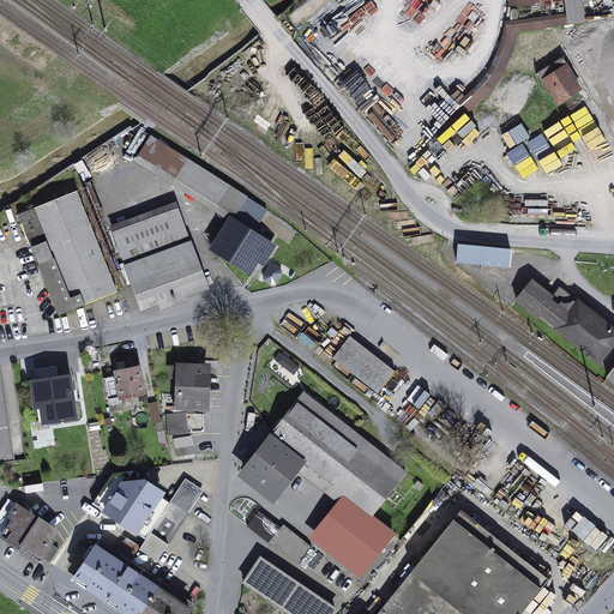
[(462,0),(434,0),(405,25),(439,62),(483,24),(462,0)]
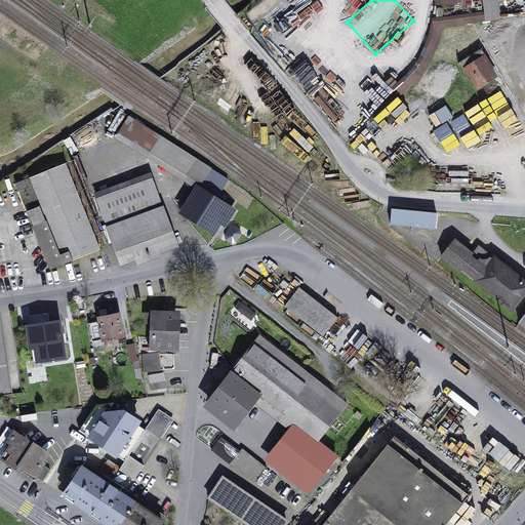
[(488,0),(491,19),(499,18),(496,0),(488,0)]
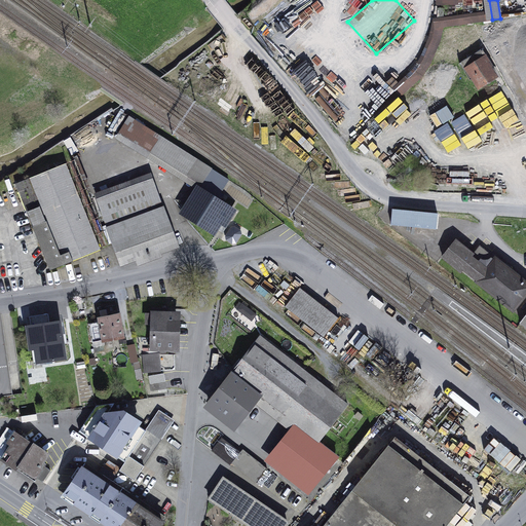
[(334,106),(268,28),(256,37),(338,135),(358,119),(341,100),(334,106)]
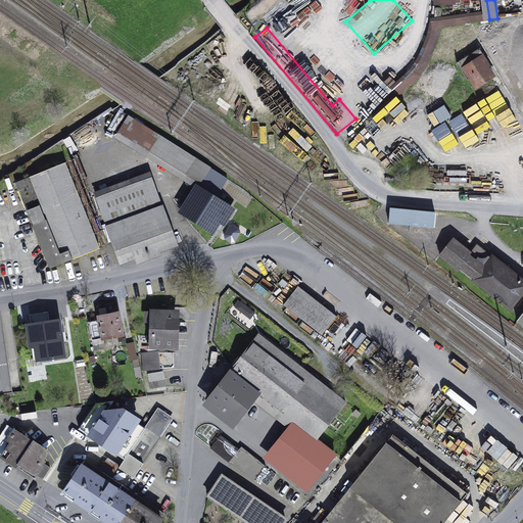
[(471,78),(476,87),(492,77),(486,67),(489,65),(479,49),(457,63),(468,80),(471,78)]
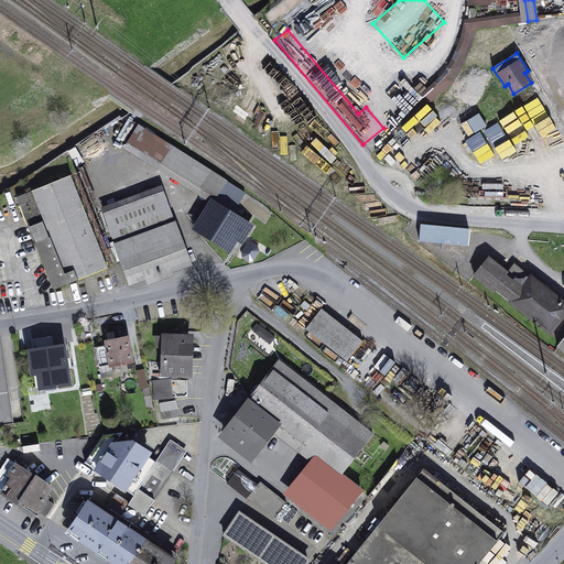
[(130,139),(139,125),(134,121),(126,136),(130,139)]
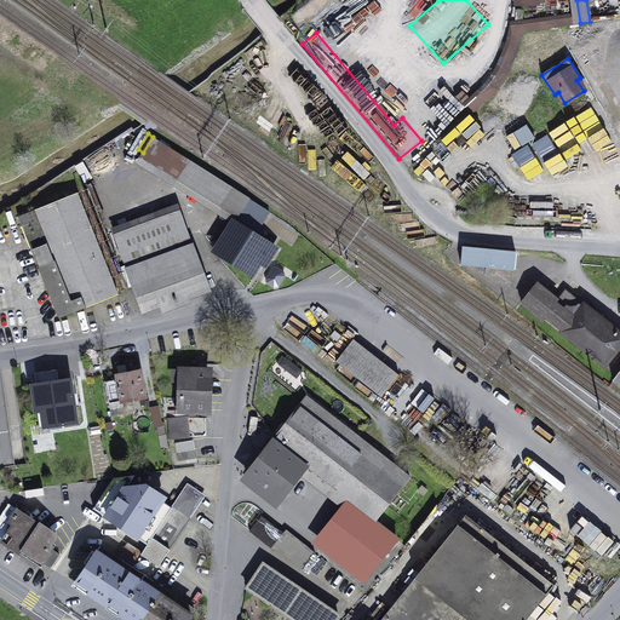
[(228,185),(160,142),(145,165),(214,208),(214,207),(228,185)]
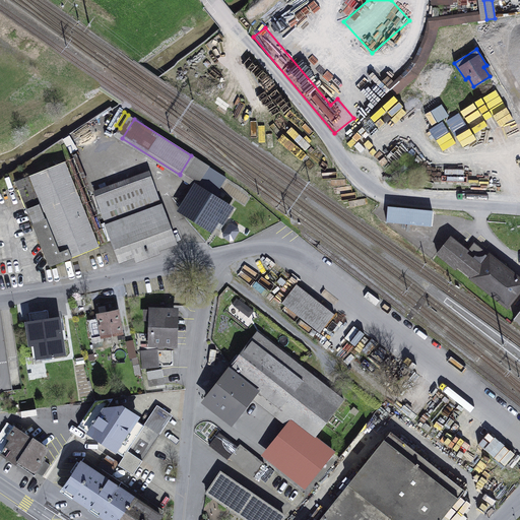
[(50,267),(100,248),(65,163),(15,182),(50,267)]
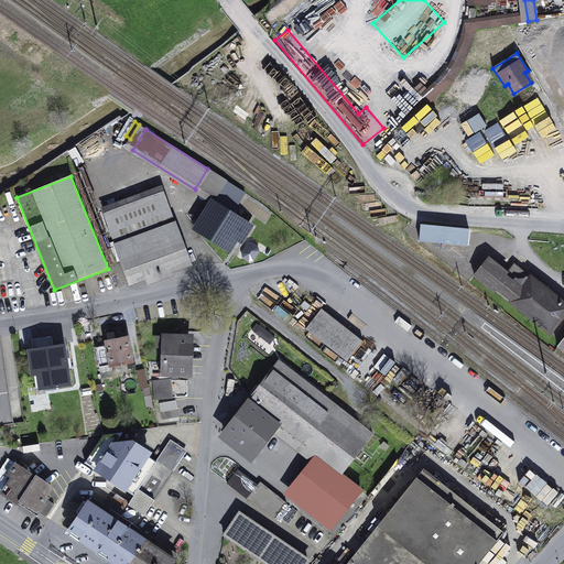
[(245,193),(226,181),(214,199),(232,213),(245,193)]
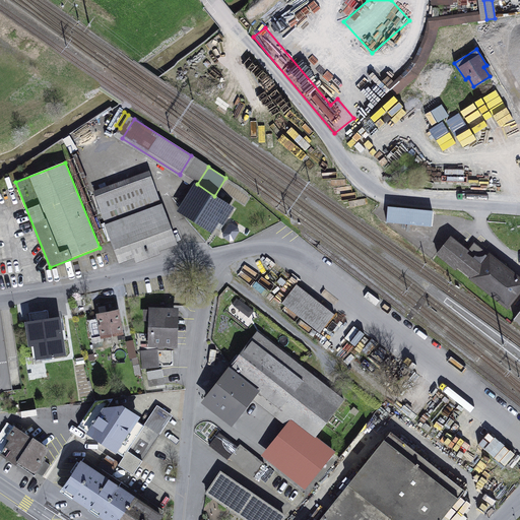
[(119,243),(103,200),(150,183),(146,172),(93,192),(113,245),(119,243)]
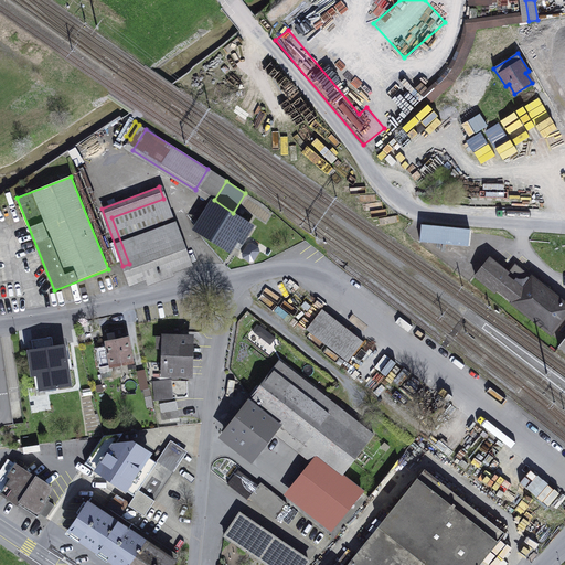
[(164,278),(163,275),(188,265),(163,199),(112,217),(129,264),(123,266),(130,285),(147,278),(149,284),(164,278)]
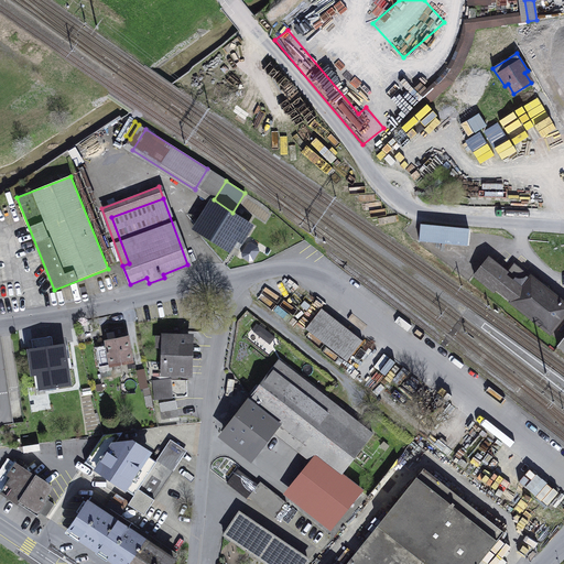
[(230,248),(197,228),(212,204),(208,202),(192,229),(228,251),(230,248)]
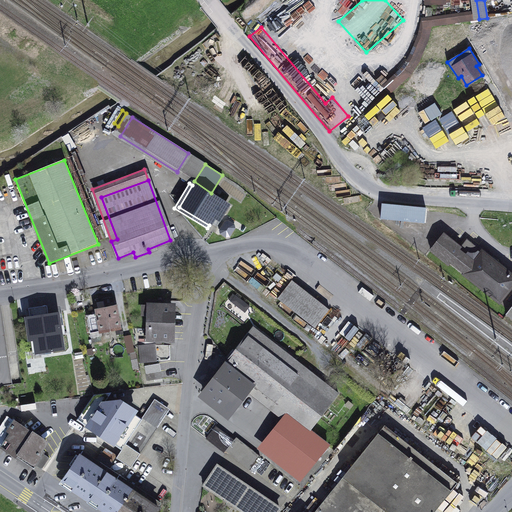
[(221,204),(222,202),(221,202),(220,203),(212,198),(192,185),(179,207),(209,225),(211,221),(214,216),(220,219),(227,207),(221,204)]
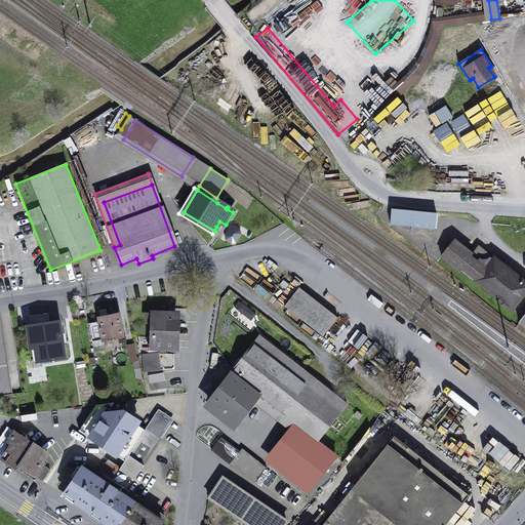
[(219,200),(217,203),(226,208),(227,207),(228,205),(219,200)]
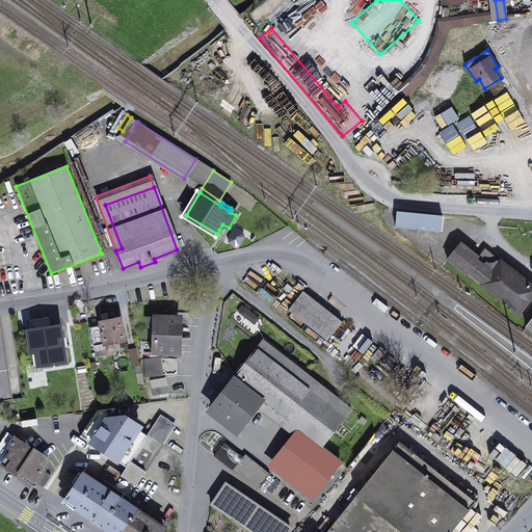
[(219,230),(224,233),(229,228),(222,224),(219,230)]
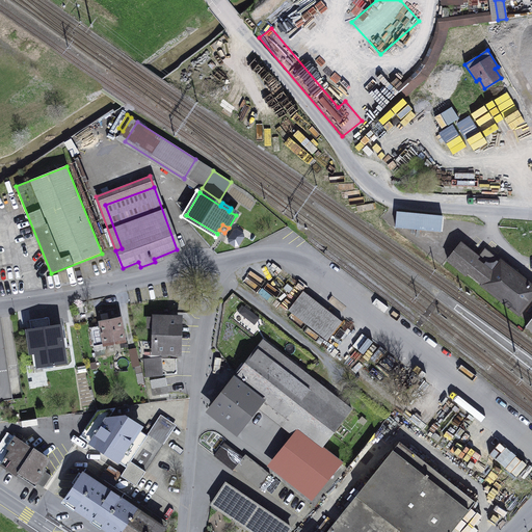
[(237,232),(234,232),(230,240),(231,242),(235,245),(238,245),(243,237),(242,234),(237,232)]
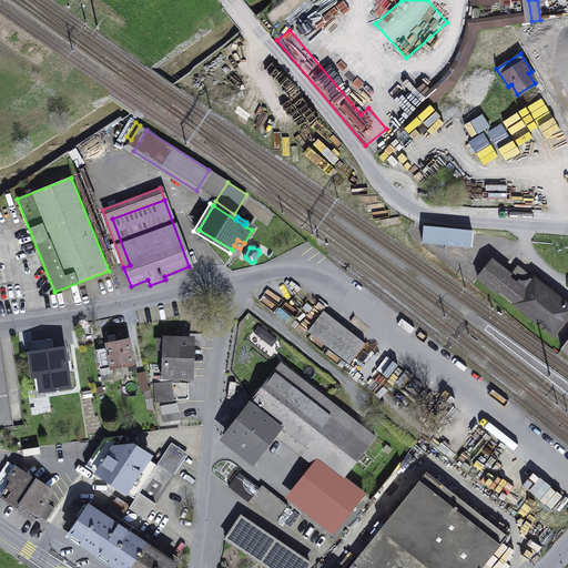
[(555,334),(567,316),(567,306),(543,286),(530,276),(518,266),(509,277),(506,275),(508,272),(493,260),(477,279),(497,294),(500,291),(555,334)]
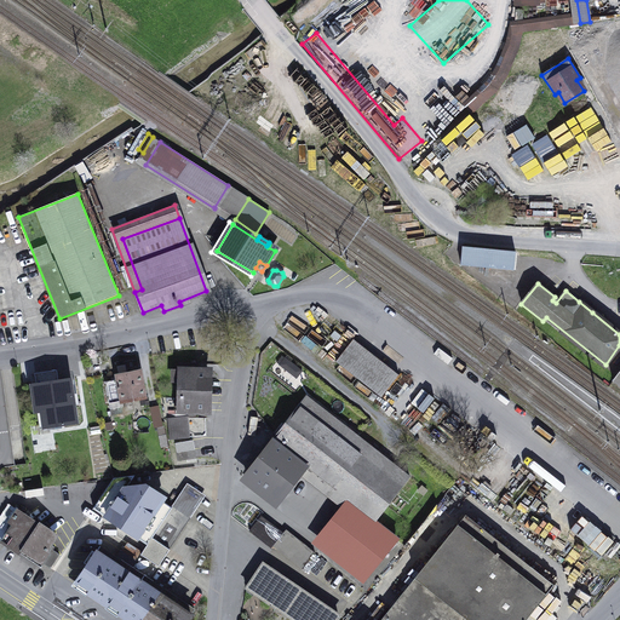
[(592,313),(596,309),(583,298),(579,302),(592,313)]
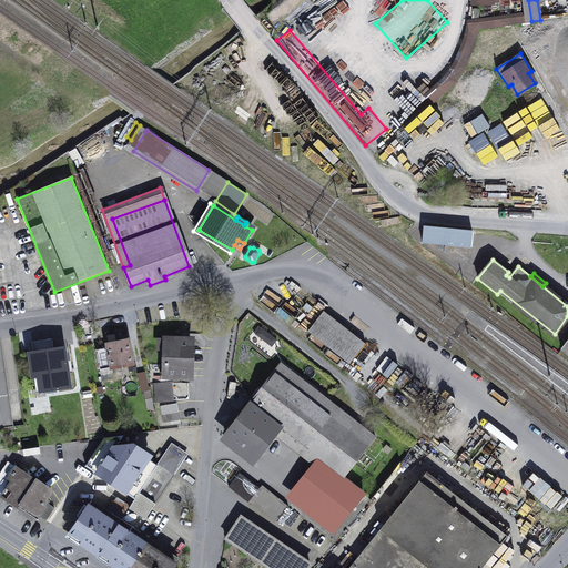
[(308,332),(350,364),(366,343),(324,311),(308,332)]
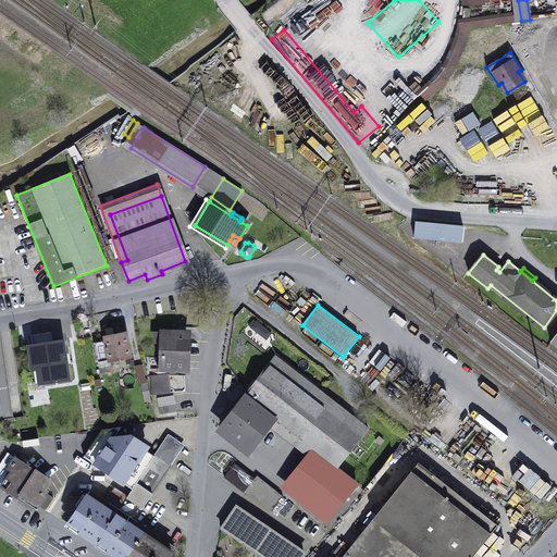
[(255,323),(252,327),(267,337),(270,334),(255,323)]
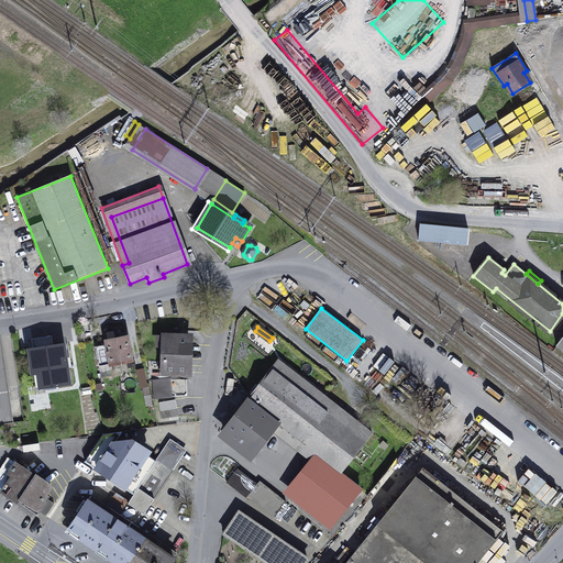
[(189,337),(178,337),(179,331),(164,331),(164,337),(157,337),(157,346),(166,346),(165,360),(165,362),(161,362),(159,379),(172,378),(174,378),(174,373),(188,373),(189,337)]
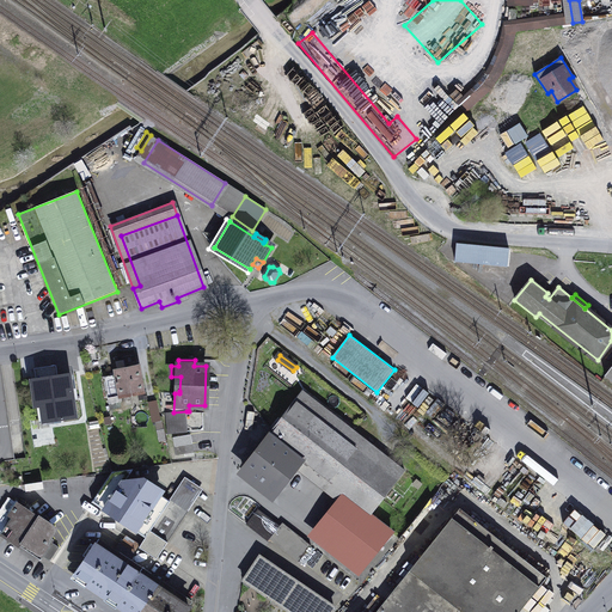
[(72,399),(77,398),(75,390),(71,391),(68,377),(57,378),(56,366),(35,369),(37,381),(41,381),(47,420),(59,417),(74,415),(72,399)]
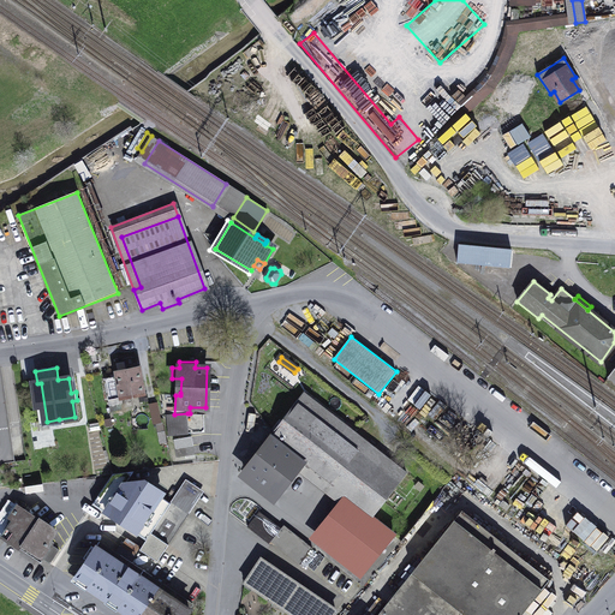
[(124,410),(121,398),(144,394),(139,369),(117,374),(117,376),(105,378),(111,412),(124,410)]
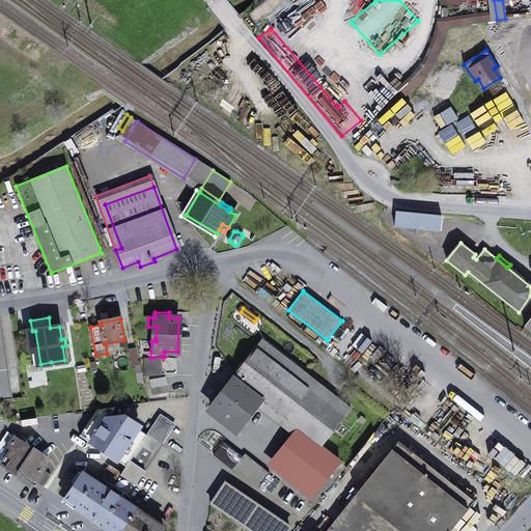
[(51,362),(40,364),(35,331),(32,331),(37,367),(51,365),(51,362)]
